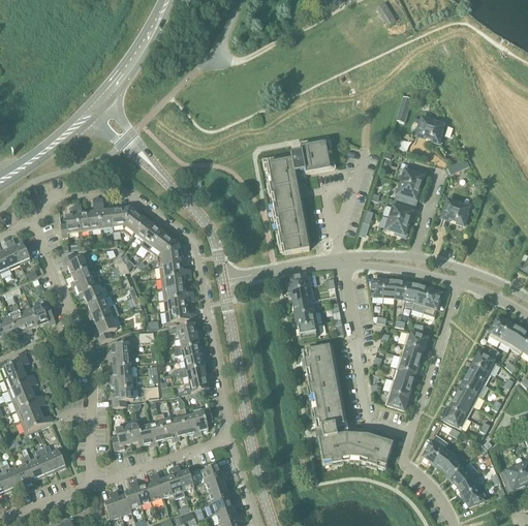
[(395,20),(383,1),(375,6),(385,25),(395,20)]
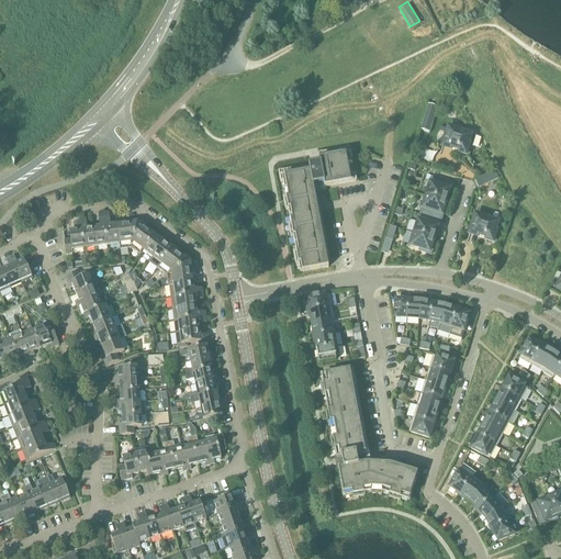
[(436,104),(427,102),(419,127),(428,130),(436,104)]
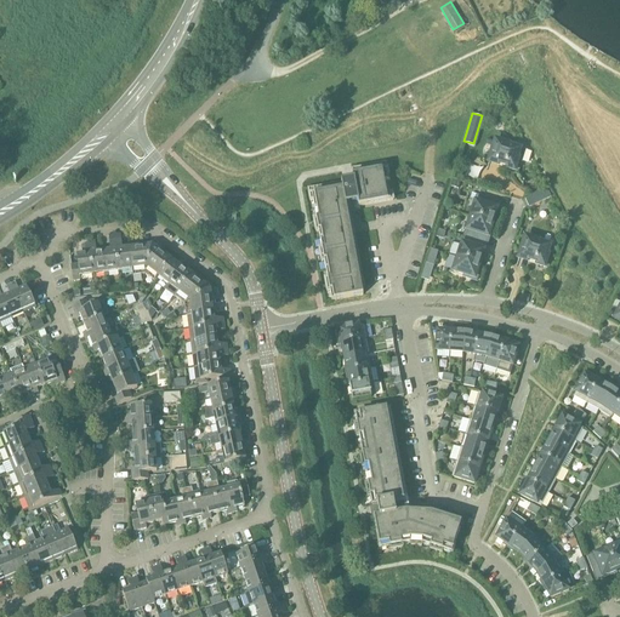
[(522,148),(494,138),(488,159),(513,167),(517,156),(519,158),(522,156),(524,149),(522,148)]
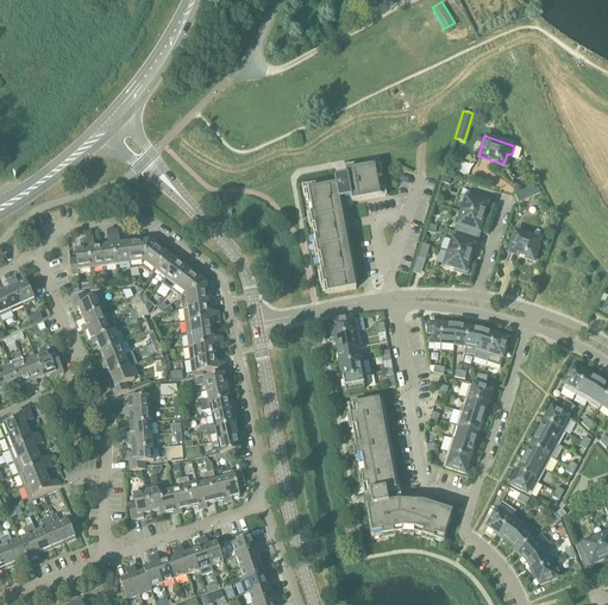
[(355,287),(339,202),(384,194),(383,187),(381,188),(377,170),(380,170),(377,157),(344,163),(346,174),(301,182),(304,195),(306,195),(309,212),(307,213),(309,225),(311,224),(314,241),(312,243),(314,254),(317,253),(320,271),(318,271),(320,283),(323,283),(324,292),(355,287)]
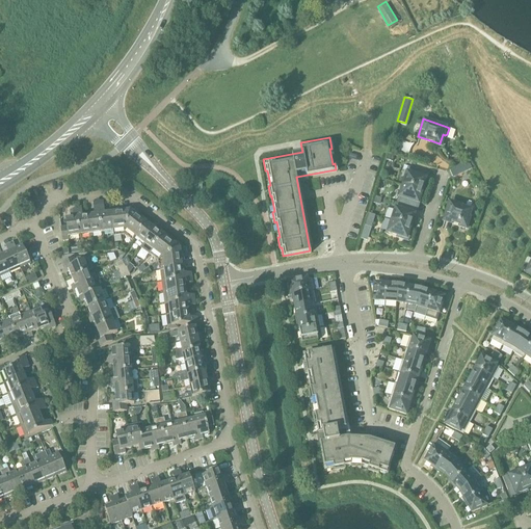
[(449,168),(452,176),(470,167),(467,160),(449,168)]
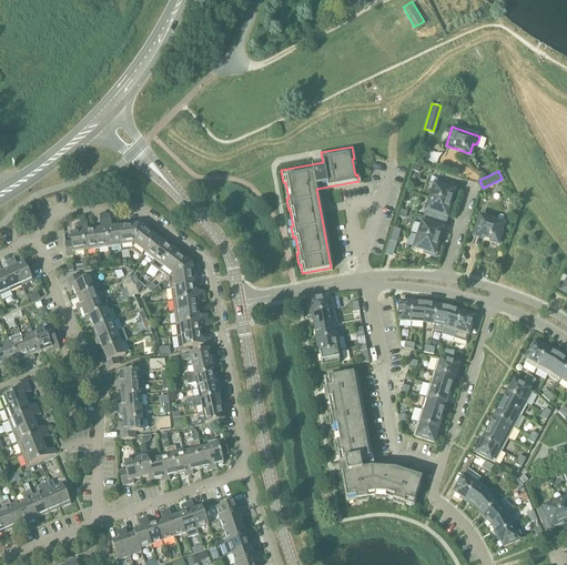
[(434,183),(429,195),(449,202),(454,189),(447,188),(449,181),(435,175),(432,183),(434,183)]
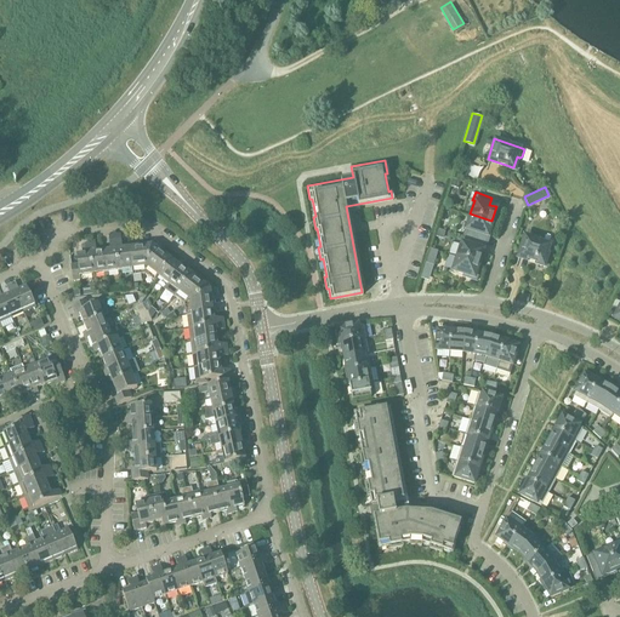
[(461,234),(478,239),(481,232),(487,234),(491,221),(470,213),(466,227),(465,226),(461,234)]
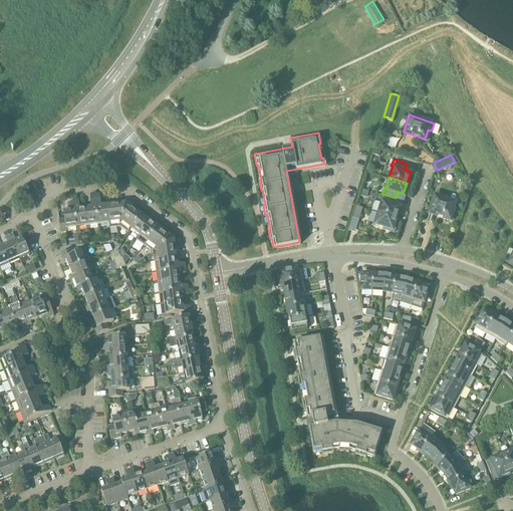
[(359,194),(365,196),(367,190),(361,188),(359,194)]
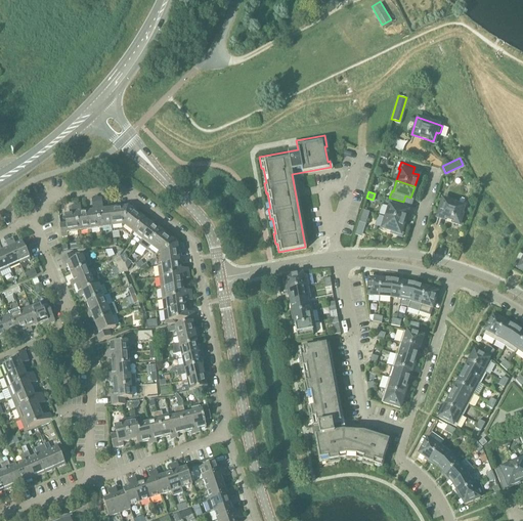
[(389,205),(385,215),(403,221),(407,210),(401,208),(403,202),(389,198),(387,204),(389,205)]
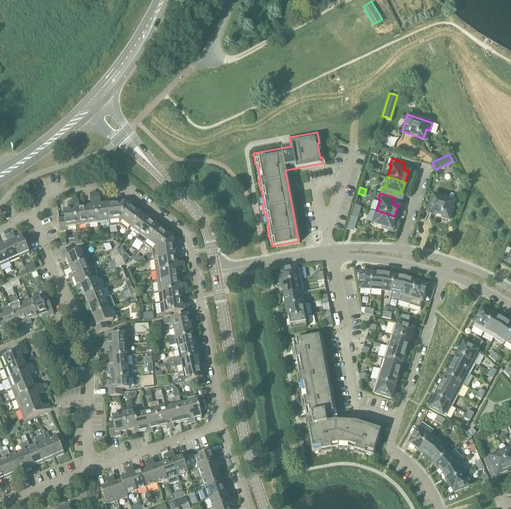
[(448,217),(453,200),(432,194),(426,211),(448,217)]
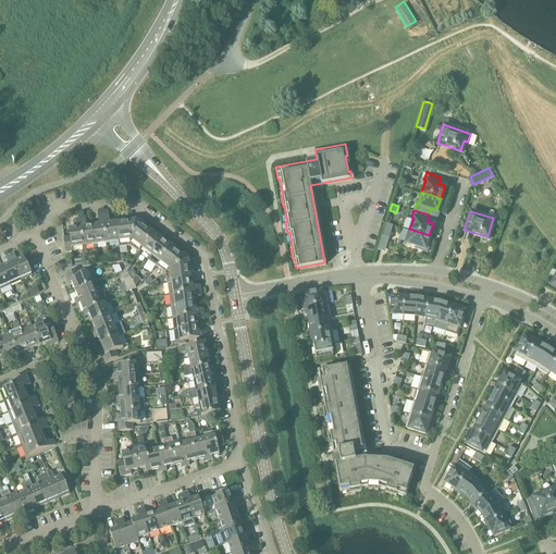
[(106,241),(102,213),(97,214),(98,222),(91,223),(95,242),(106,241)]
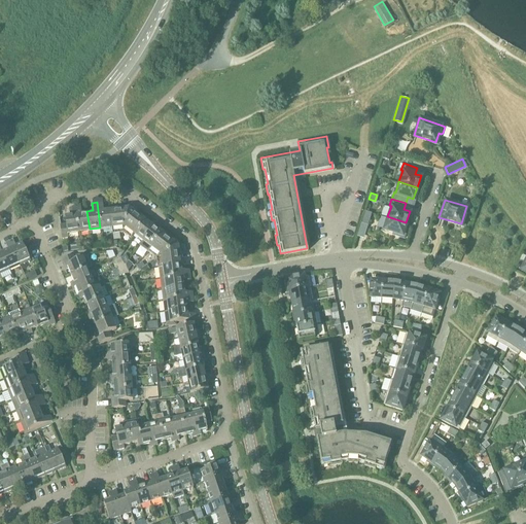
[(102,202),(97,202),(100,228),(102,228),(103,231),(112,230),(111,226),(109,208),(103,209),(102,202)]
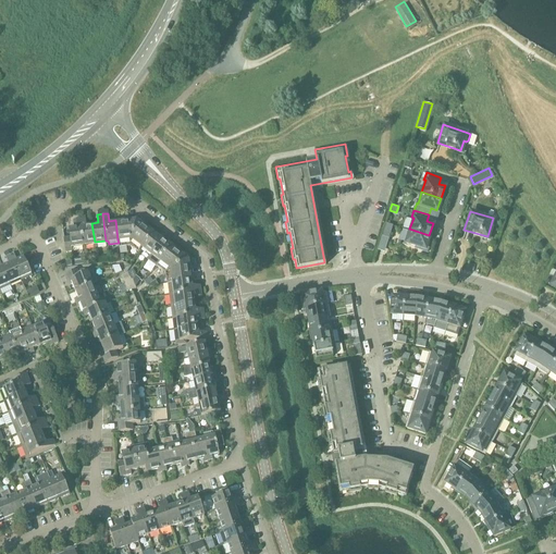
[(130,218),(115,220),(118,239),(119,243),(119,245),(128,243),(136,214),(130,216),(130,218)]
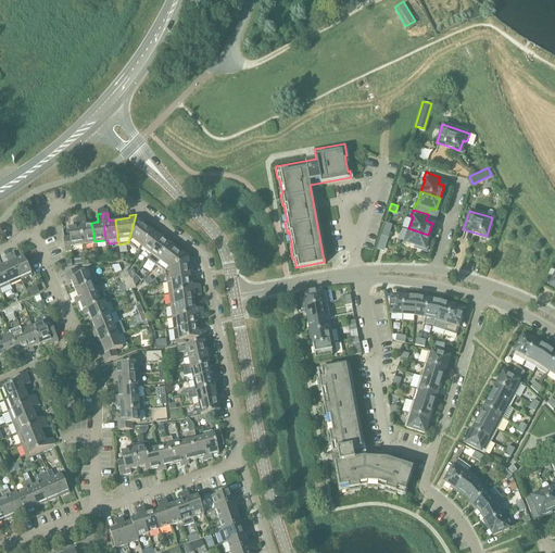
[(140,244),(152,229),(140,221),(142,218),(136,214),(128,242),(137,249),(140,244)]
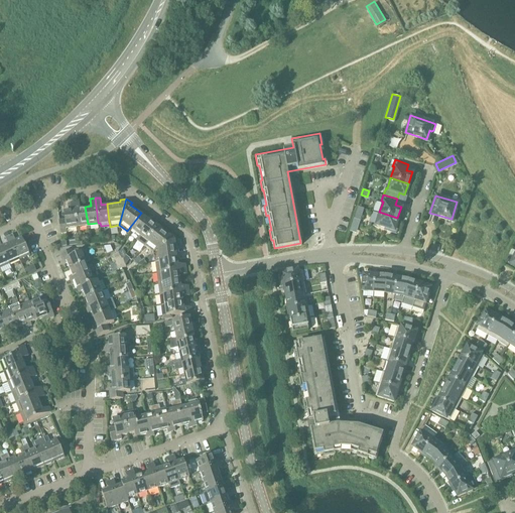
[(77,226),(74,201),(69,202),(70,209),(63,210),(65,218),(58,218),(60,231),(67,230),(66,227),(77,226)]
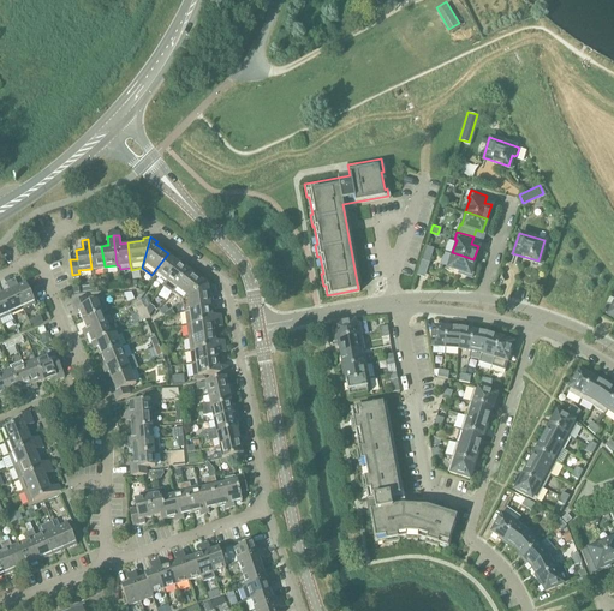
[(105,267),(101,246),(95,247),(94,239),(88,239),(91,269),(105,267)]
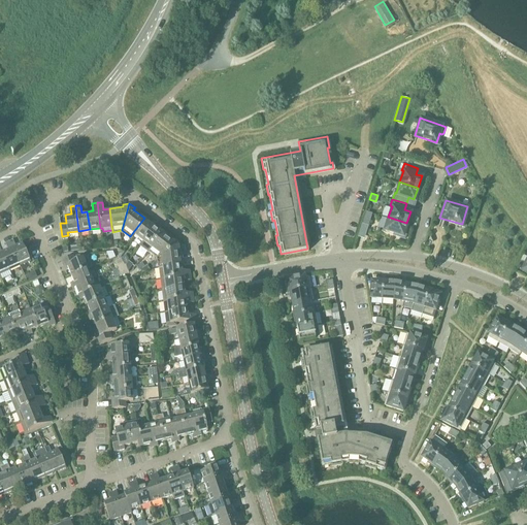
[(367,224),(371,211),(365,209),(361,222),(367,224)]
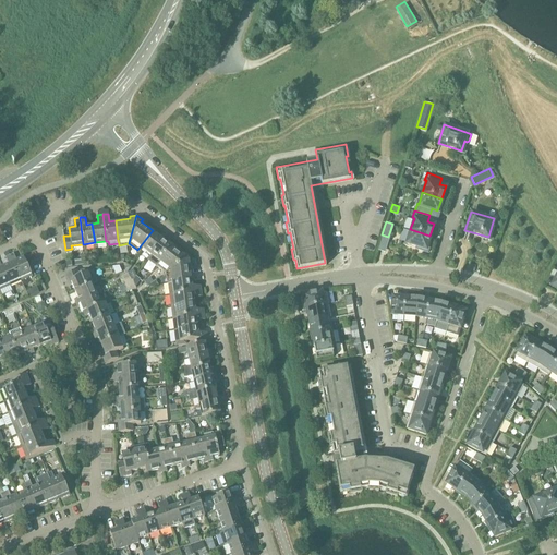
[(428,239),(430,236),(410,229),(407,242),(421,246),(420,249),(427,251),(431,240),(428,239)]
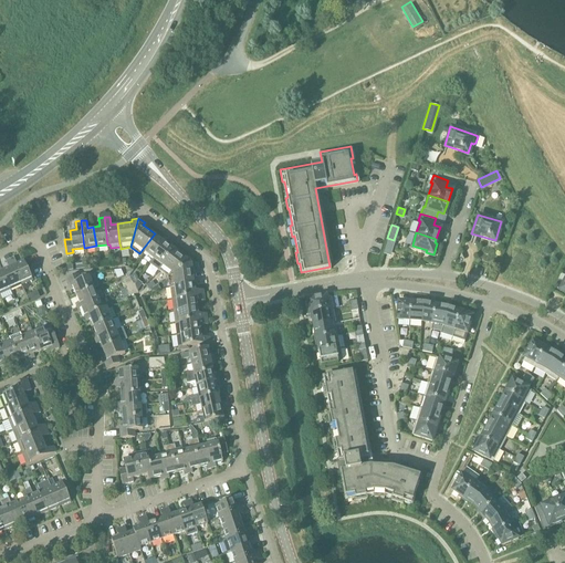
[(143,249),(153,257),(166,238),(163,236),(160,238),(155,233),(143,249)]
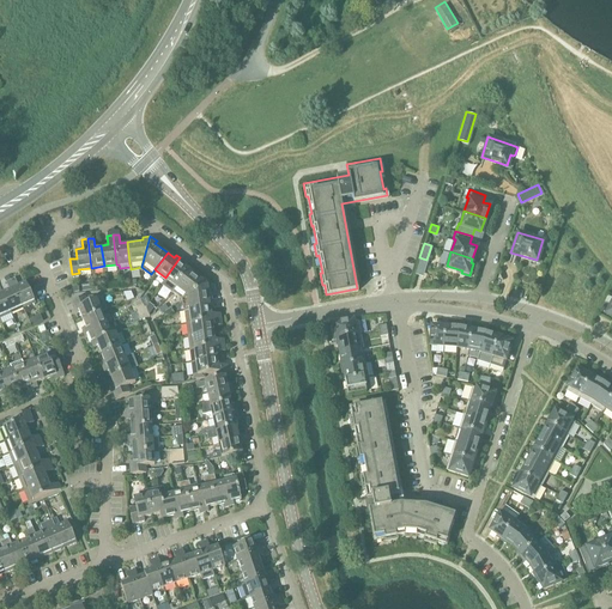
[(161,282),(171,290),(188,268),(182,263),(183,261),(180,257),(165,278),(161,282)]
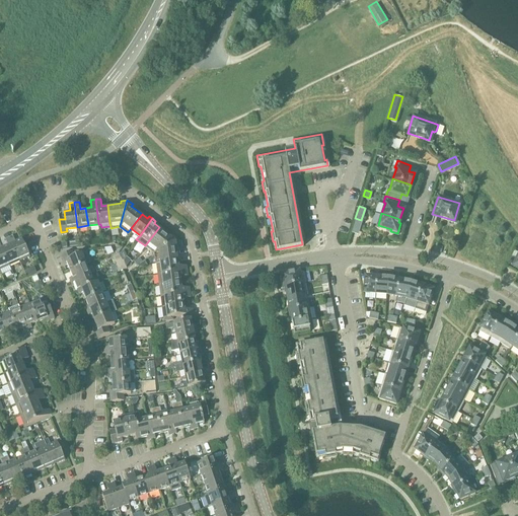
[(145,245),(153,251),(176,238),(171,234),(170,236),(159,227),(145,245)]
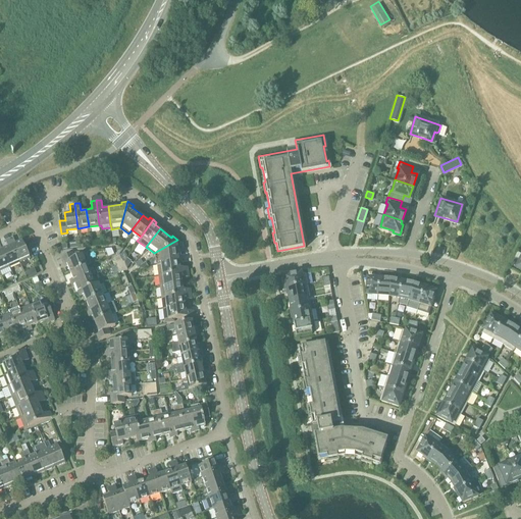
[(8,237),(19,260),(30,256),(21,238),(15,241),(12,235),(8,237)]
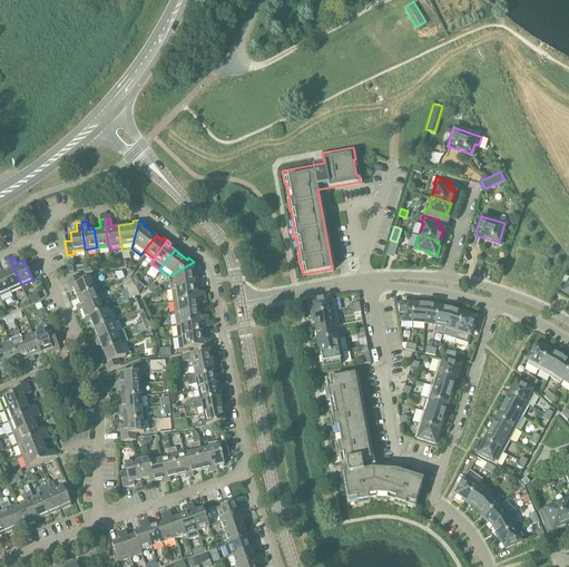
[(21,284),(9,258),(6,261),(8,266),(1,270),(10,290),(21,284)]
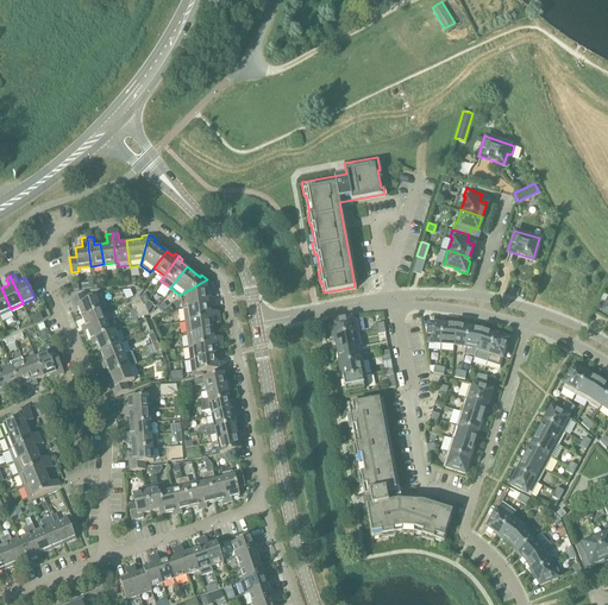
[(181,307),(182,307),(187,307),(208,303),(206,288),(208,287),(207,279),(180,295),(181,307)]
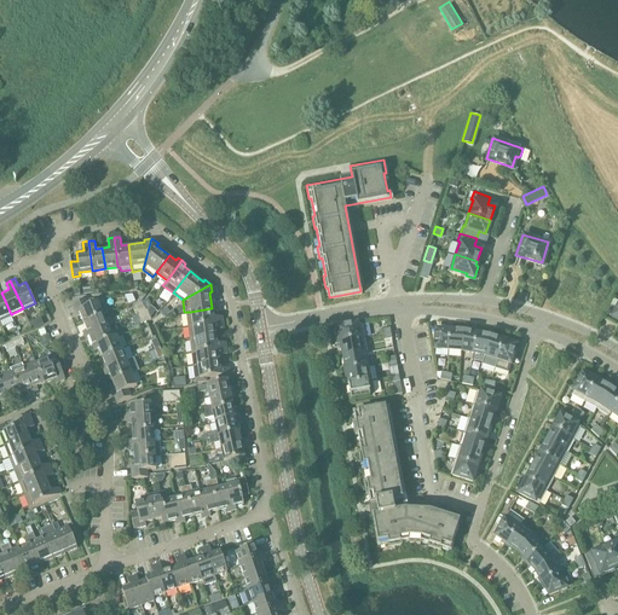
[(0,319),(11,314),(1,293),(0,293),(0,319)]
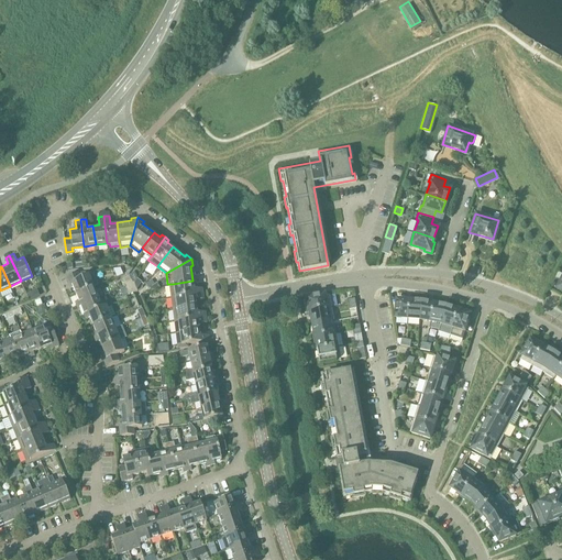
[(92,284),(98,282),(94,271),(80,276),(78,270),(65,275),(69,286),(72,285),(75,292),(92,284)]
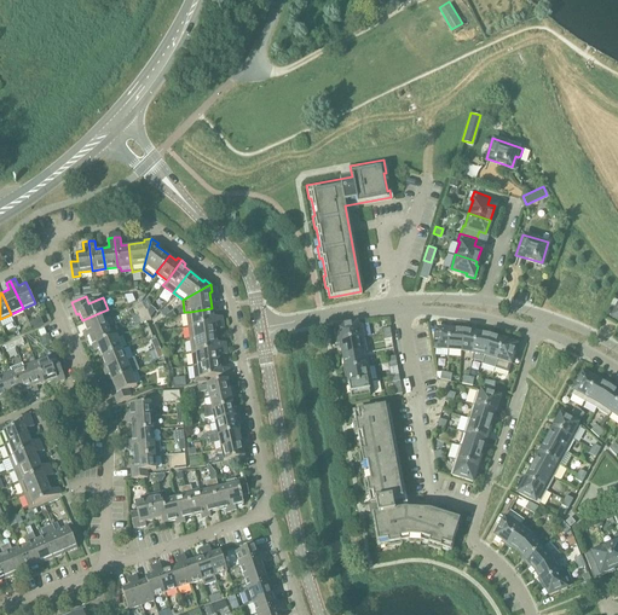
[(190,312),(185,312),(186,325),(221,320),(221,314),(213,315),(212,308),(190,312)]
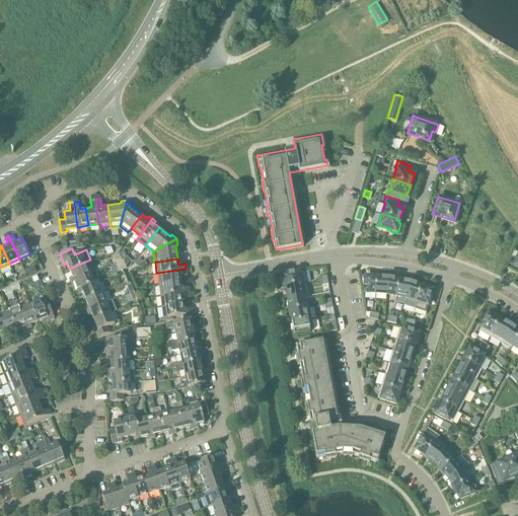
[(69,276),(70,280),(89,272),(85,262),(69,269),(72,275),(69,276)]
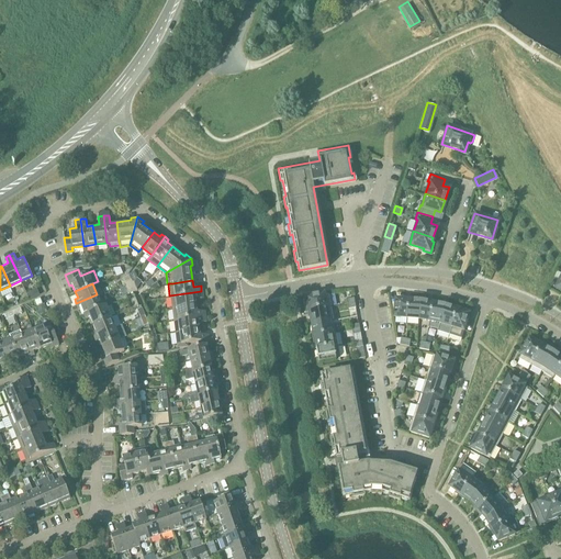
[(36,287),(25,291),(27,298),(38,293),(36,287)]
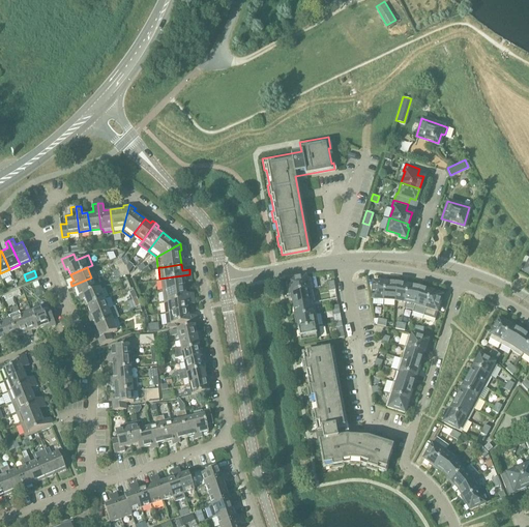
[(189,274),(159,279),(162,289),(184,286),(183,281),(190,280),(189,274)]
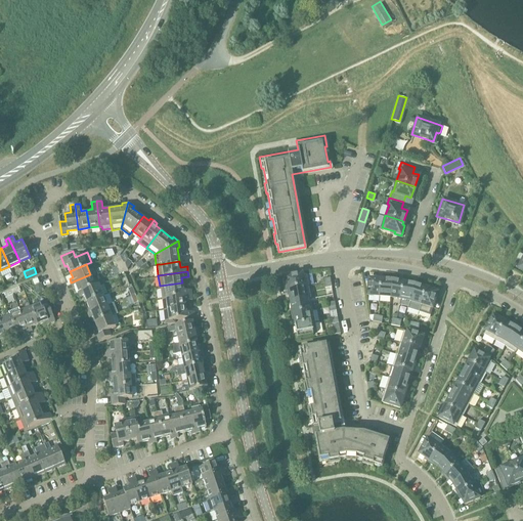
[(286,290),(288,289),(307,285),(305,272),(284,276),(286,290)]
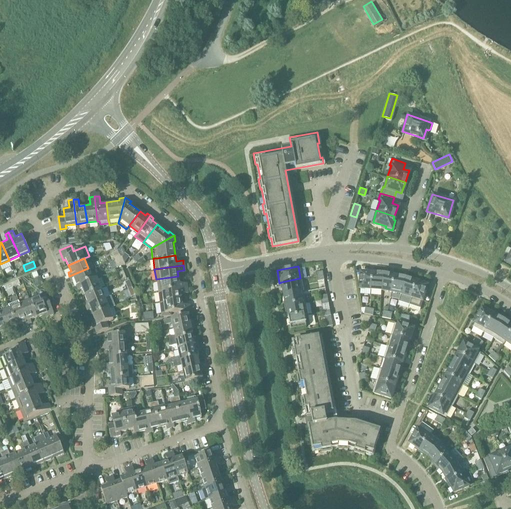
[(88,268),(69,276),(71,280),(74,279),(78,289),(81,287),(80,283),(96,277),(94,271),(90,273),(88,268)]
